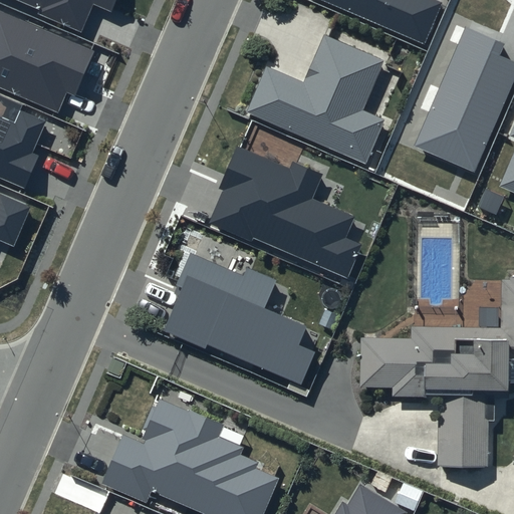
[(37,13),(81,32),(93,5),(112,13),(117,0),(17,0),(39,9),(37,13)]
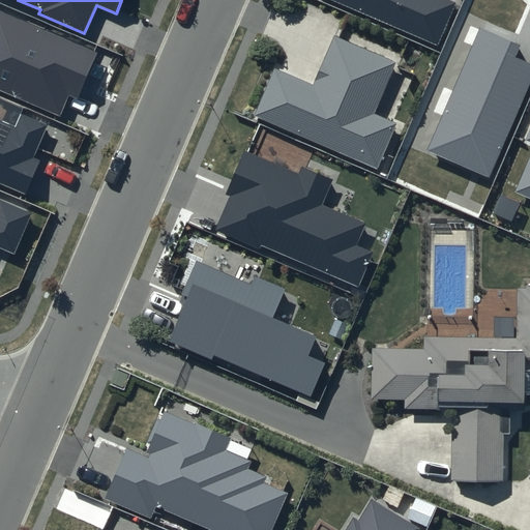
[(330,0),(437,46),(455,2),(449,0),(330,0)]
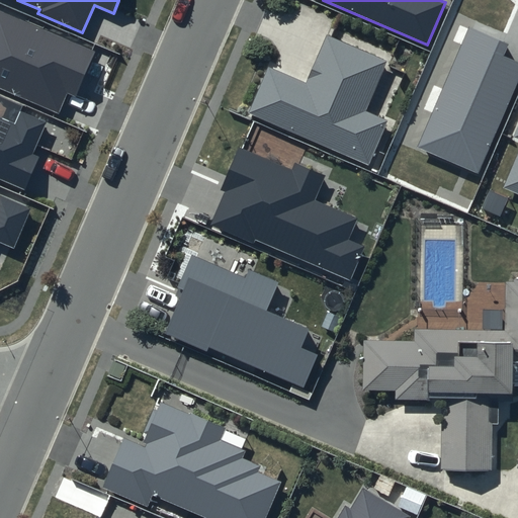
[(67,93),(75,96),(95,52),(0,10),(0,88),(59,113),(67,93)]
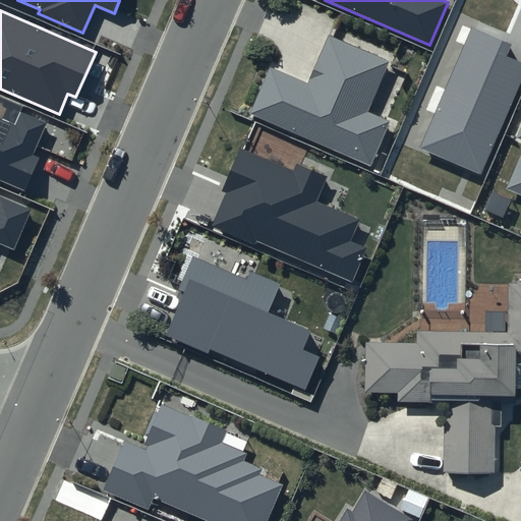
[(511,45),(471,27),(420,148),(481,174),(520,80),(520,62),(506,56),(511,45)]
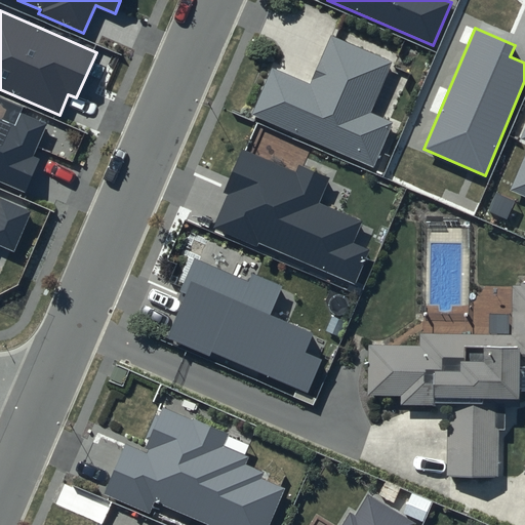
[(392,62),(330,35),(310,83),(273,67),(251,114),(373,167),(393,123),(369,113),(392,62)]
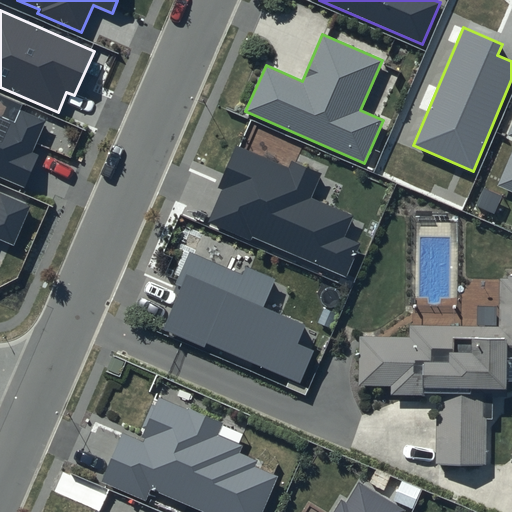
[(0,176),(25,187),(39,155),(32,152),(46,120),(20,109),(15,122),(0,115),(0,176)]
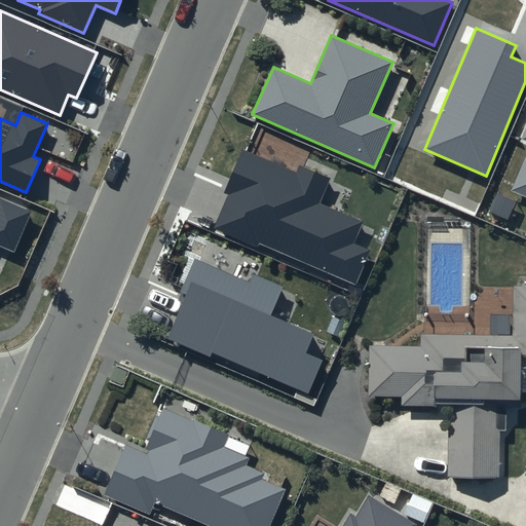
[(525,126),(521,139),(525,141),(525,155),(511,190),(525,196),(525,126)]
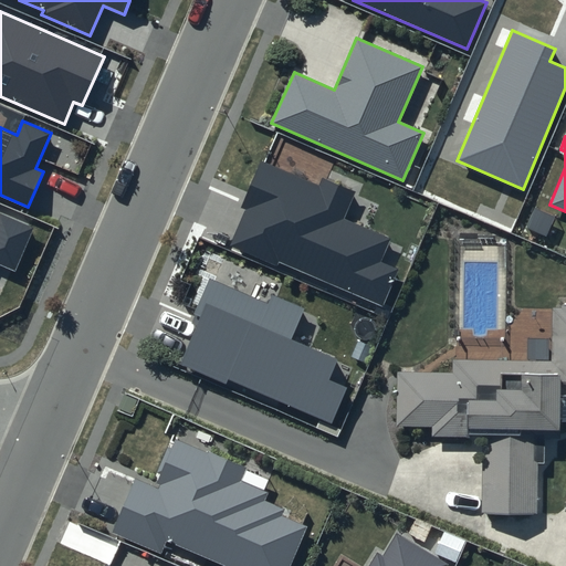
[(356,192),(322,178),(318,185),(261,159),(240,208),(244,210),(229,245),(276,265),(279,261),(383,306),(399,271),(380,262),(390,239),(344,219),(356,192)]
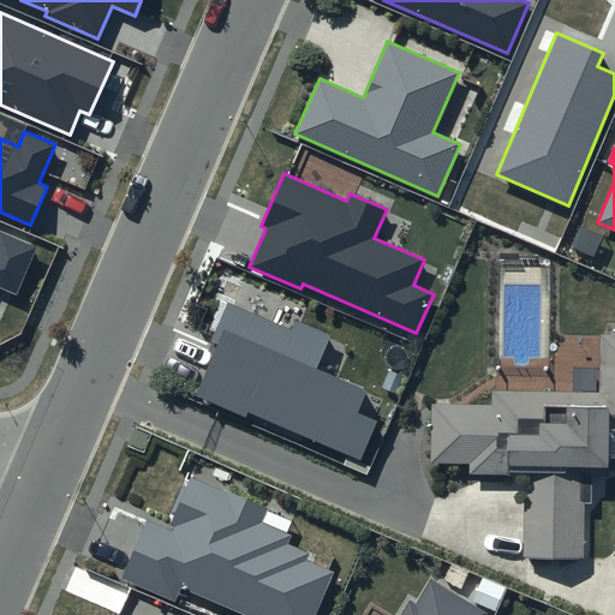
[(0,287),(17,296),(37,246),(0,231),(0,287)]
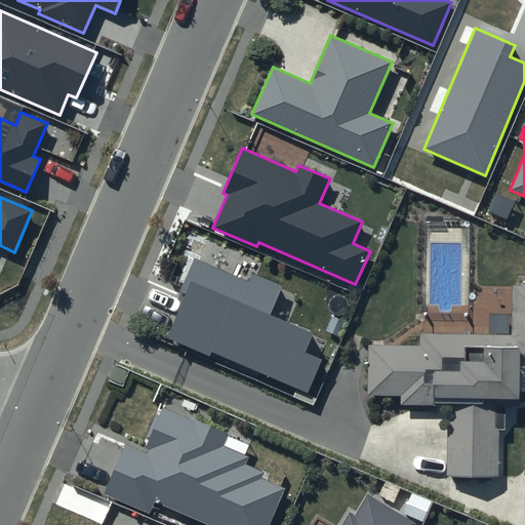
[(248,281),(194,257),(179,291),(187,294),(167,339),(209,358),(211,352),(308,394),(323,359),(306,352),(314,333),(271,315),(283,286),(251,273),(248,281)]
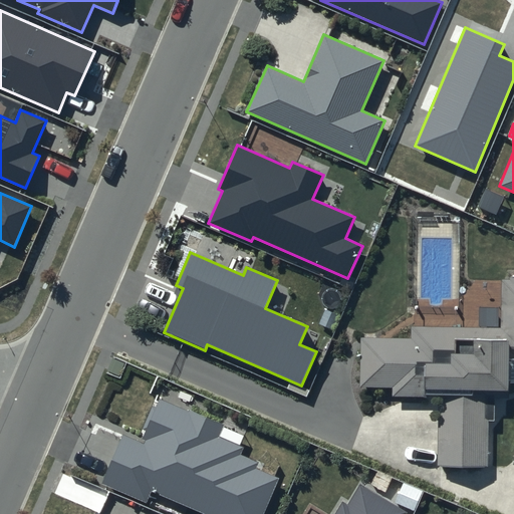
[(440,401),(439,468),(488,468),(488,421),(495,421),(495,399),(512,400),(512,387),(513,387),(513,281),(502,281),(502,329),(412,328),(412,339),(361,338),(361,392),(393,392),(393,401),(440,401)]
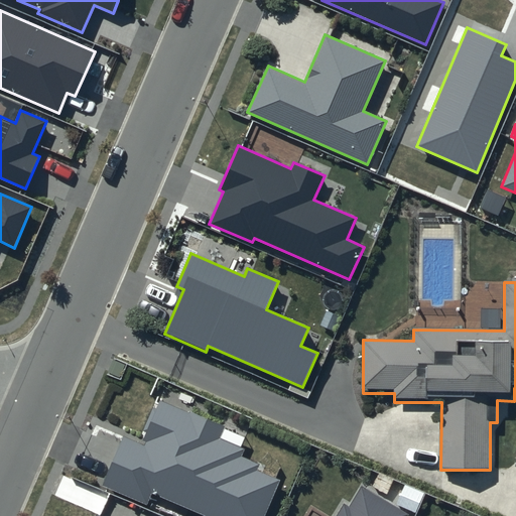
[(224,427),(161,401),(142,444),(123,436),(101,487),(145,505),(151,493),(205,515),(265,515),(280,481),(257,471),(259,465),(242,458),(245,449),(219,438),(224,427)]
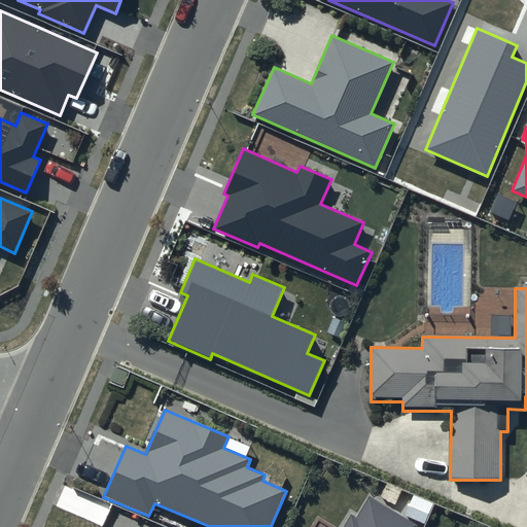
[(418,526),(419,526),(370,495),(355,518),(351,515),(343,526),(418,526)]
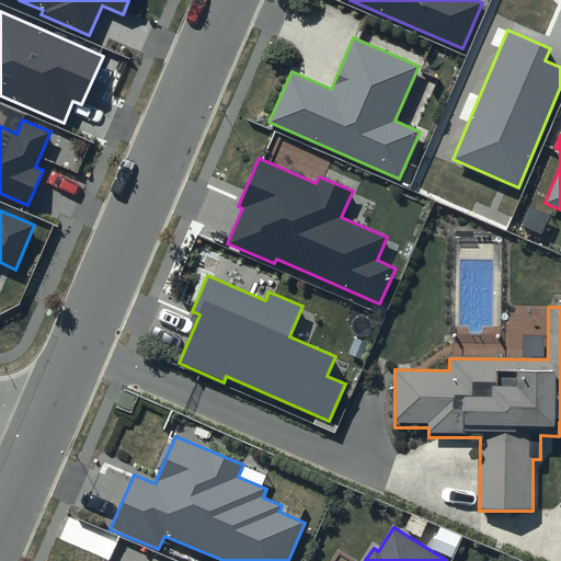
All buildings are outlined.
